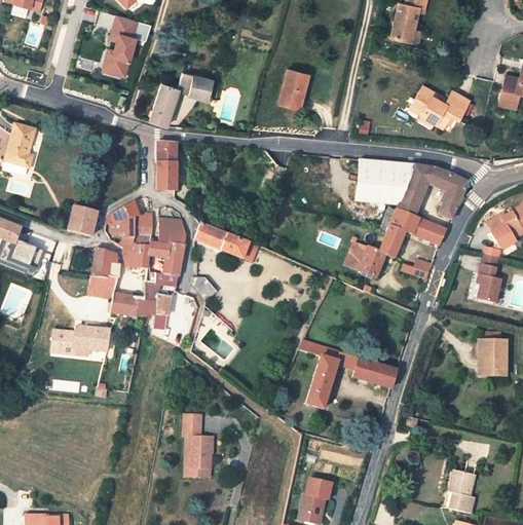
[(13,0),(13,1),(40,8),(42,0),(13,0)]
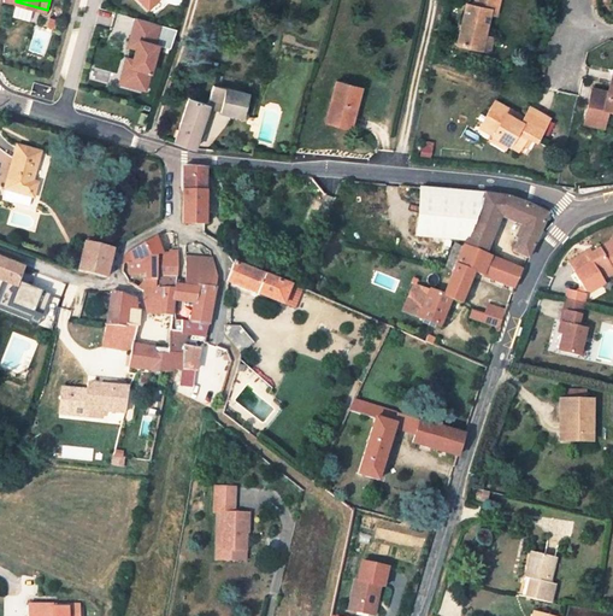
[(488,33),(493,12),(499,13),(502,0),(482,0),(482,4),(478,3),(470,1),(460,44),(484,48),(488,33)]
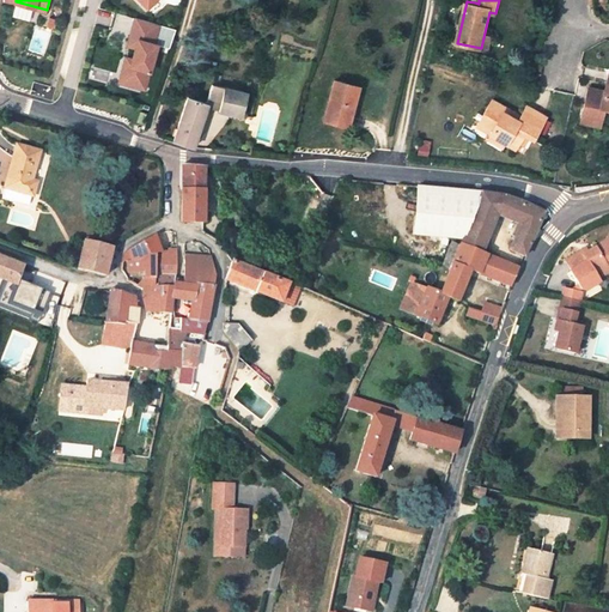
[(123,84),(153,91),(164,42),(162,41),(166,23),(136,16),(131,46),(140,48),(138,56),(131,55),(123,84)]
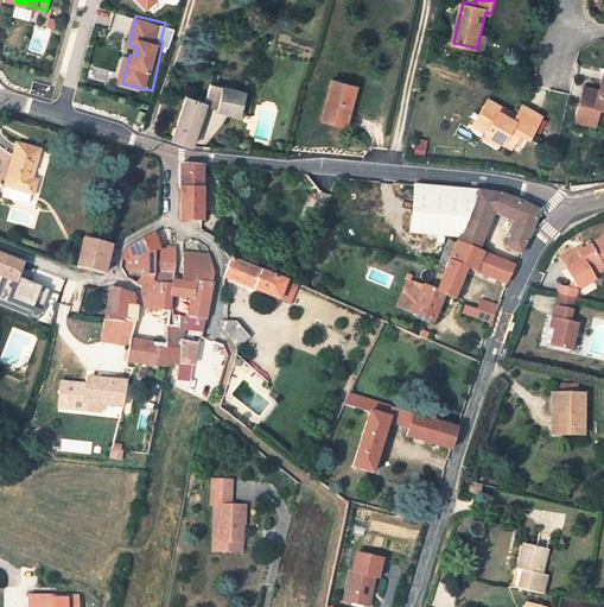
[(491,35),(481,32),(477,48),(488,50),(491,35)]
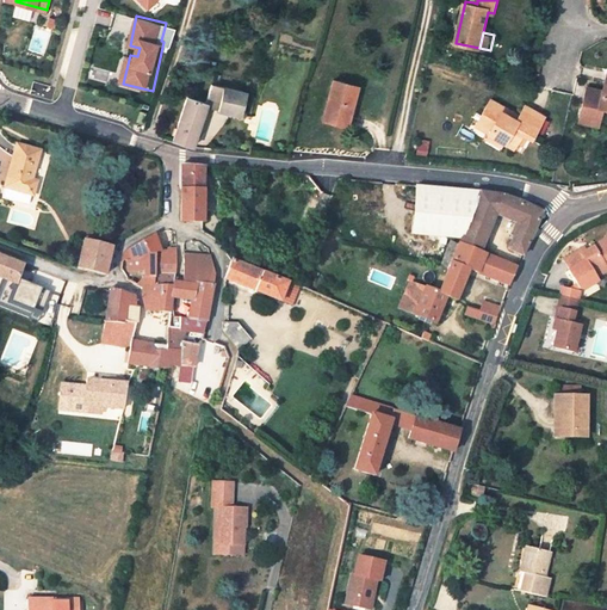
[(117,79),(124,79),(127,55),(119,55),(117,79)]
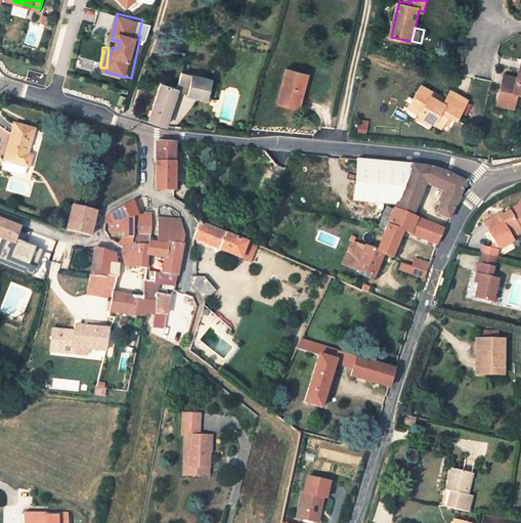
[(309,73),(290,68),(280,101),(300,106),(309,73)]
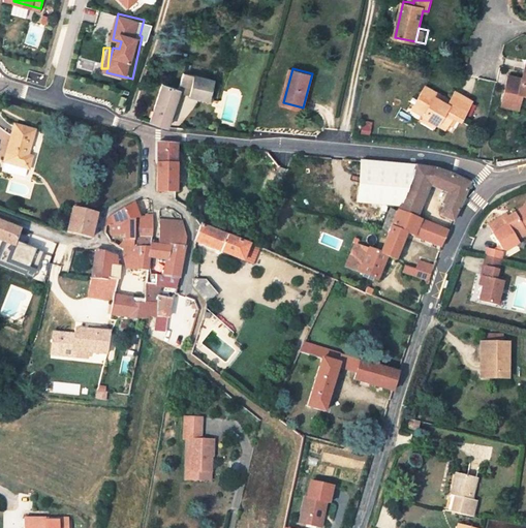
[(182,89),(181,90),(186,92),(187,93),(192,94),(195,74),(186,72),(182,89)]
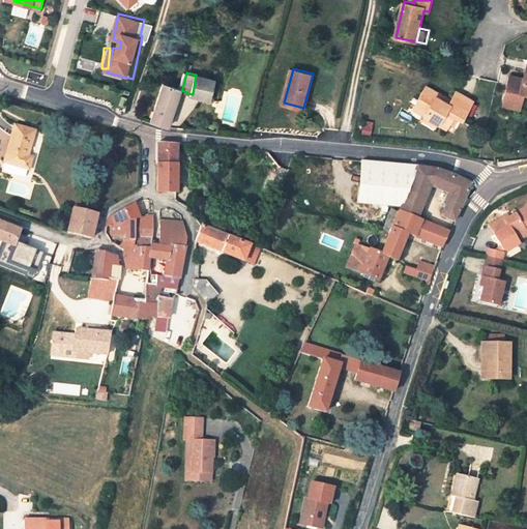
[(216,79),(196,75),(193,94),(214,98),(215,95),(212,94),(216,79)]
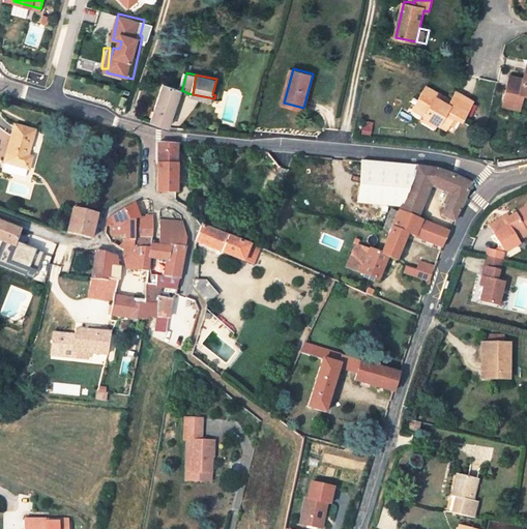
[(526,77),(525,82),(509,79),(503,104),(521,108),(525,92),(526,92),(526,77)]
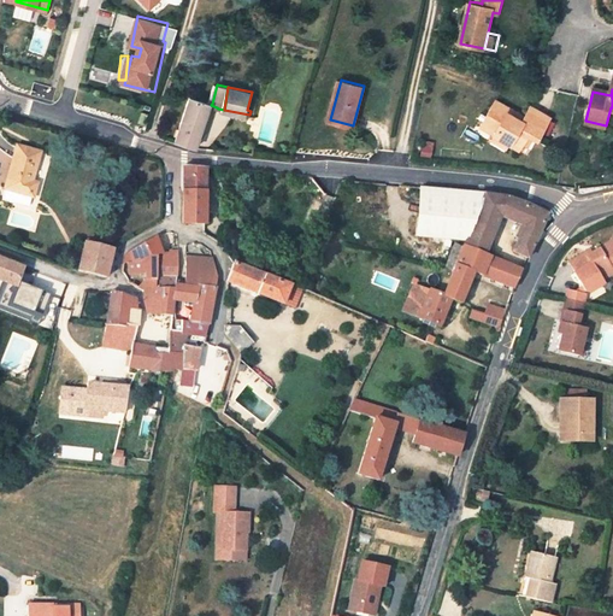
[(204,130),(211,105),(212,104),(193,97),(177,140),(198,147),(204,130)]
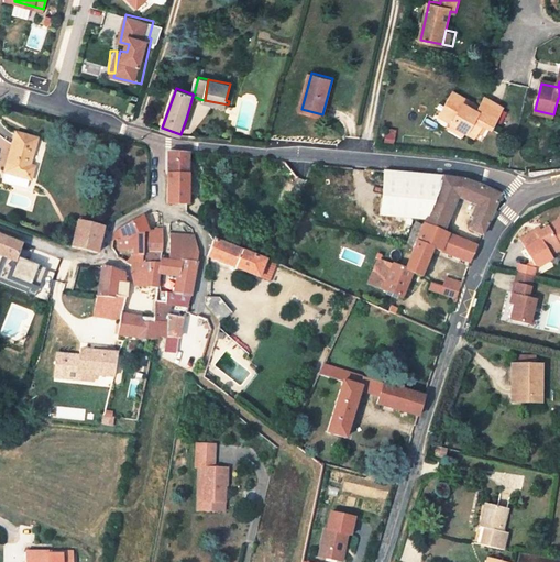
[(457,116),(453,121),(469,130),(476,134),(480,130),(484,122),(493,128),(503,107),(486,97),(480,109),(472,106),(474,101),(456,90),(445,109),(457,116)]
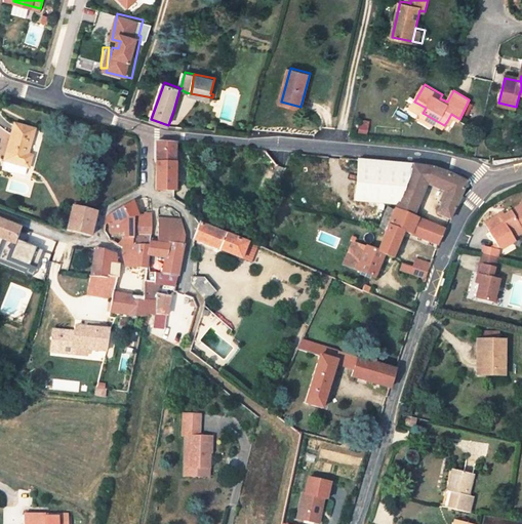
[(185,91),(179,89),(173,111),(178,113),(185,92),(186,92),(185,91)]
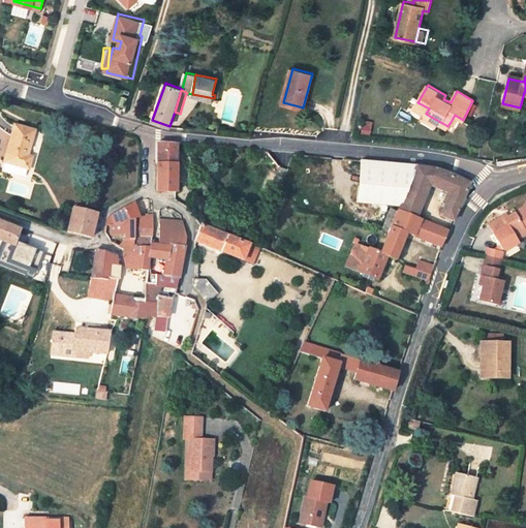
[(426,114),(429,109),(418,102),(414,107),(426,114)]
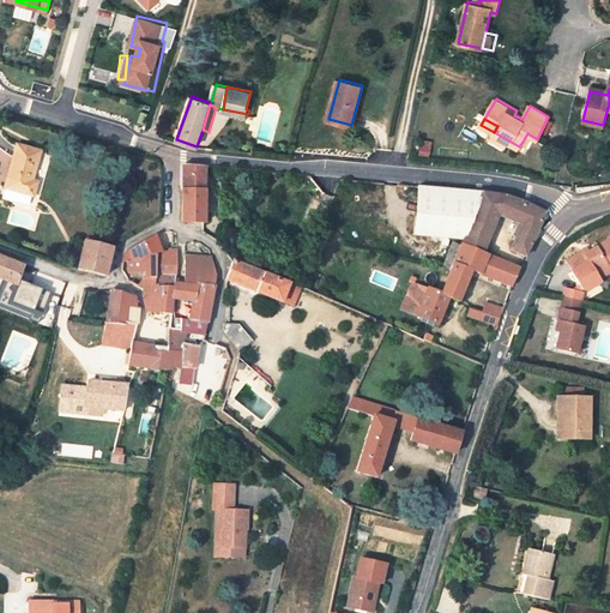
[(507,149),(511,142),(494,132),(490,139),(507,149)]
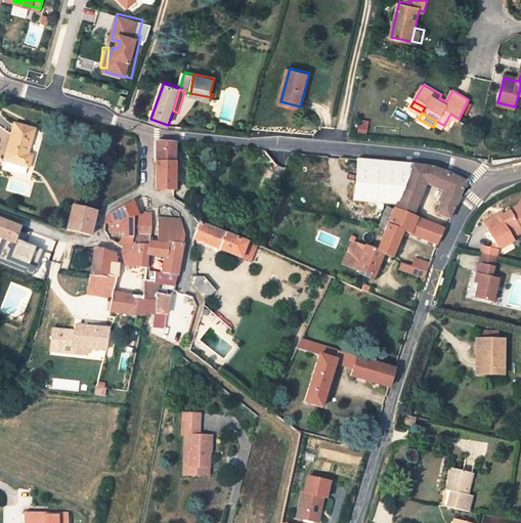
[(459,119),(450,114),(446,121),(454,126),(459,119)]
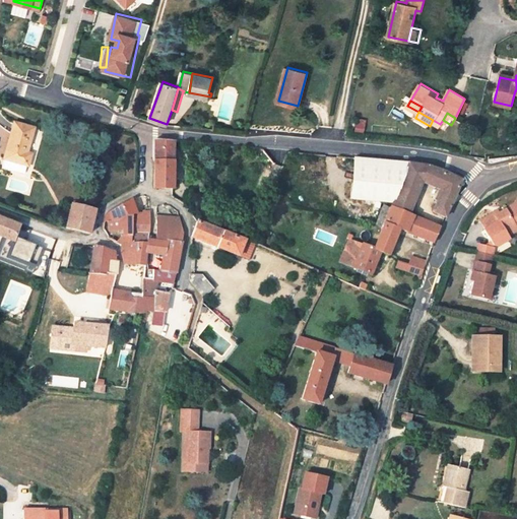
[(0,150),(21,156),(29,128),(8,121),(0,150)]
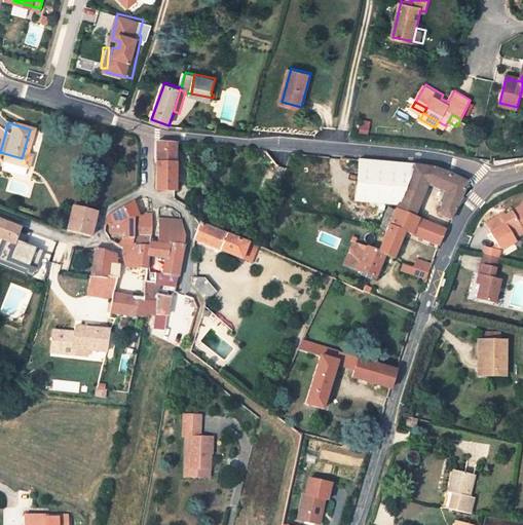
[(180,142),(158,141),(158,190),(179,190),(180,142)]
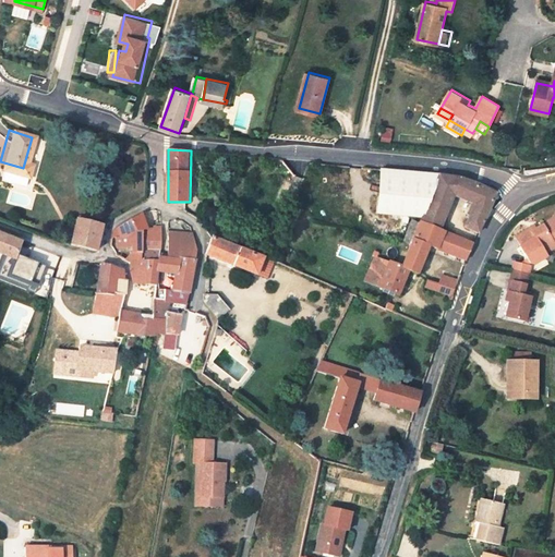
[(0,161),(0,170),(22,176),(23,168),(0,161)]
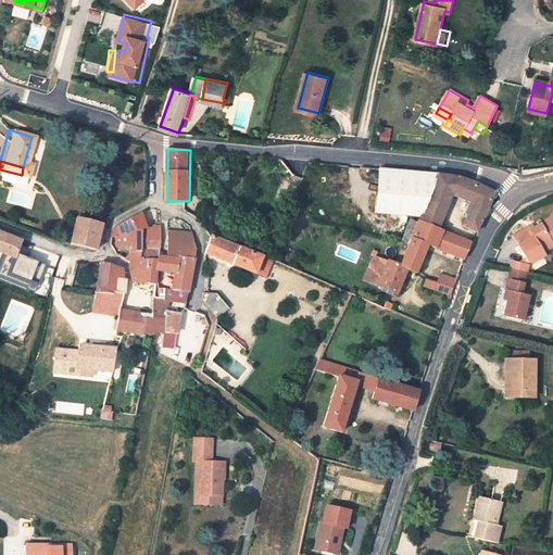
[(413,213),(423,214),(425,206),(406,200),(414,169),(384,168),(381,211),(413,213)]
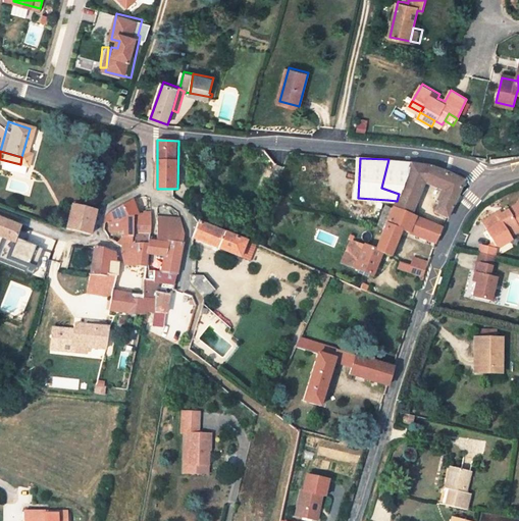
[(388,159),(381,188),(399,194),(411,160),(388,159)]
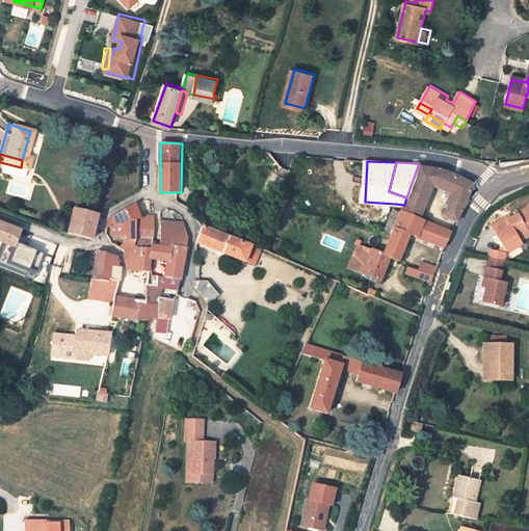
[(406,197),(404,205),(402,210),(421,218),(434,186),(453,192),(444,216),(457,222),(458,218),(469,190),(471,191),(473,190),(475,188),(475,186),(472,185),(471,184),(446,168),(419,163),(406,197)]
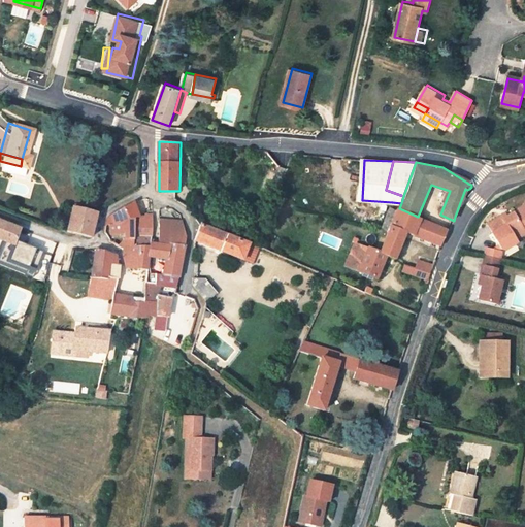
[(135,245),(133,217),(136,217),(138,201),(110,209),(104,224),(127,221),(128,233),(109,236),(128,243),(130,254),(137,255),(140,255),(141,245),(135,245)]
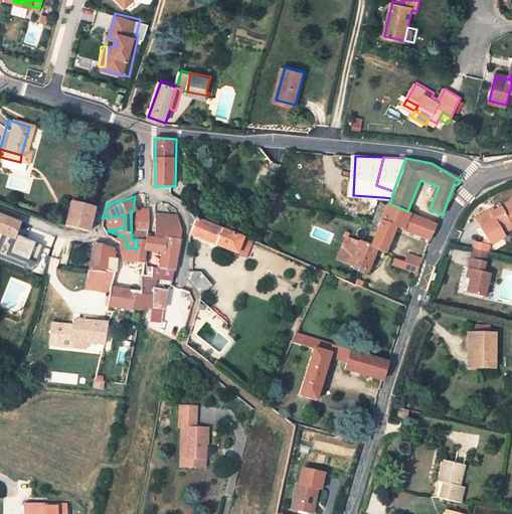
[(87,223),(90,202),(89,201),(68,197),(64,220),(86,225),(87,223)]
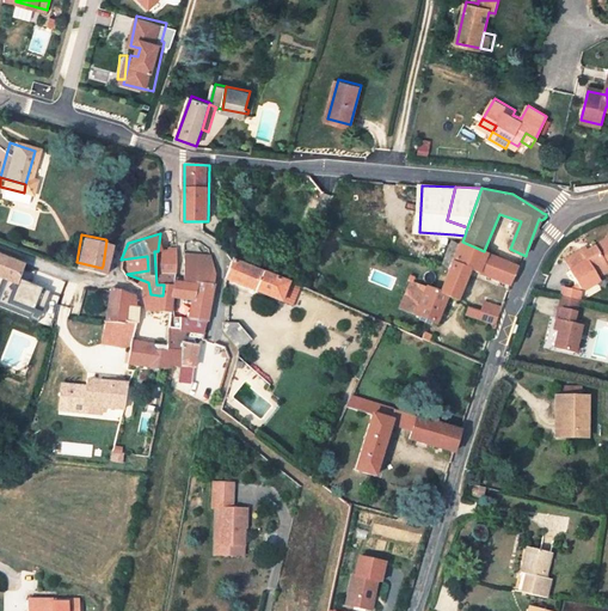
[(607,237),(588,250),(582,254),(579,249),(565,258),(577,276),(591,268),(597,277),(607,272),(607,237)]
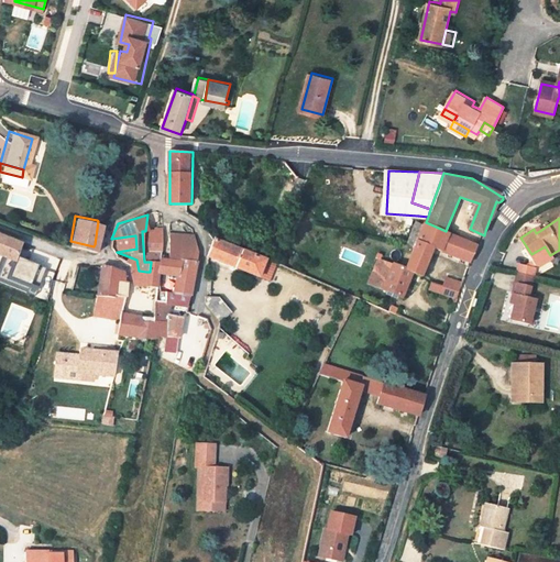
[(418,240),(426,222),(420,219),(413,238),(418,240)]
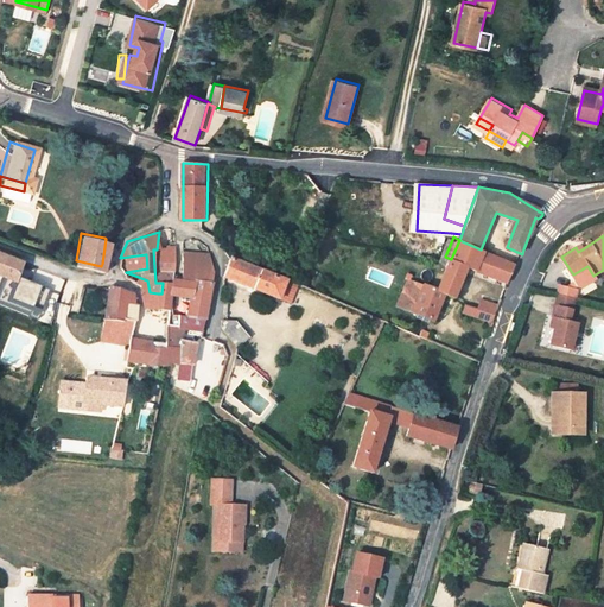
[(459,240),(451,259),(437,295),(449,299),(457,303),(471,271),(509,288),(512,282),(517,266),(481,250),(459,240)]
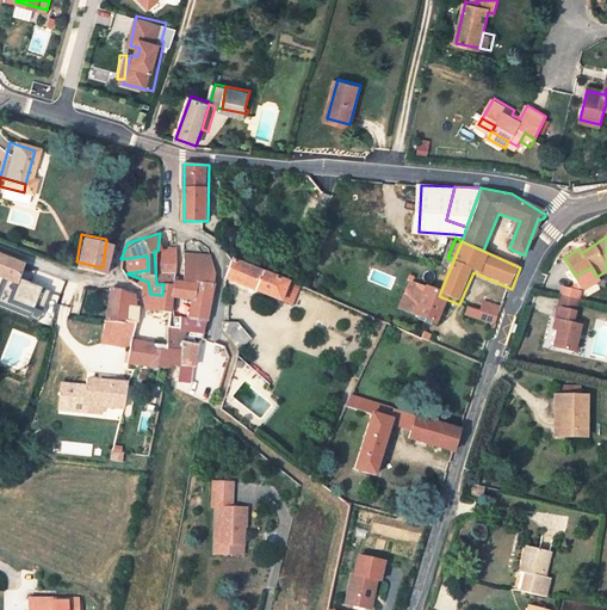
[(0,273),(19,279),(23,263),(0,256),(0,273)]
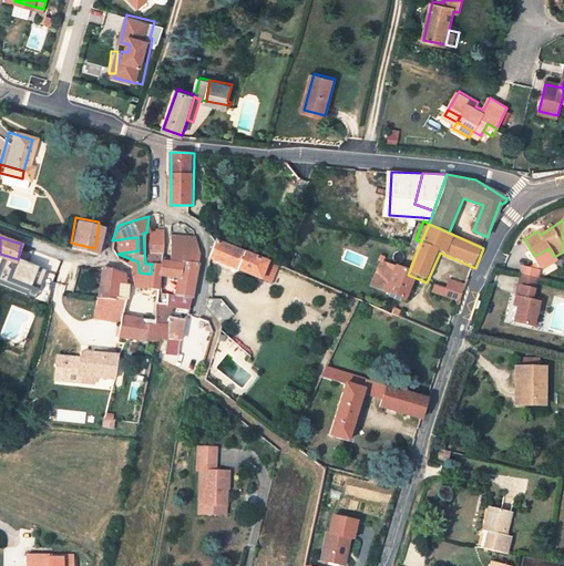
[(209,238),(207,261),(258,284),(266,260),(209,238)]
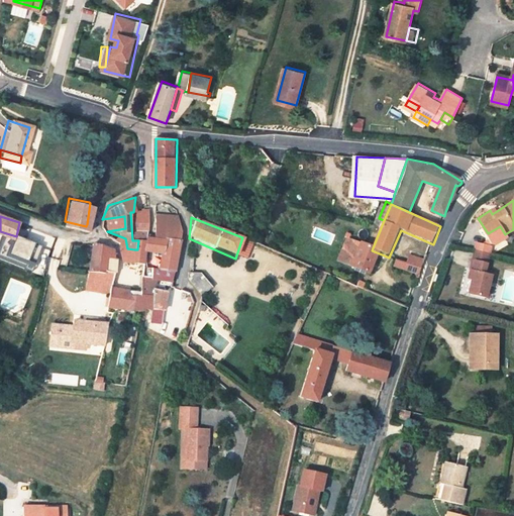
[(178,228),(178,223),(166,224),(155,224),(155,238),(178,239),(178,228)]
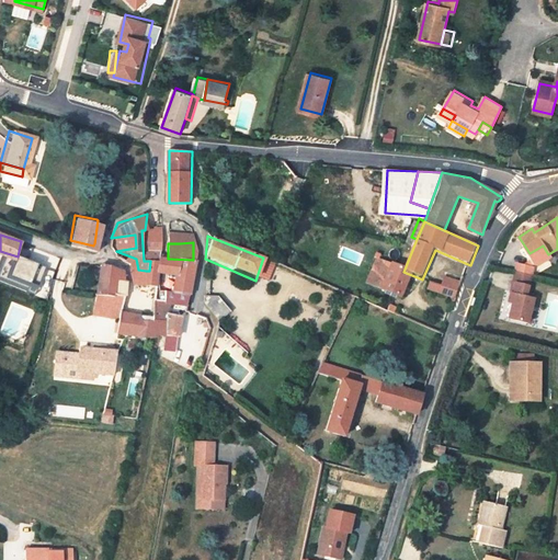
[(543,246),(530,253),(533,259),(536,263),(548,254),(543,246)]
